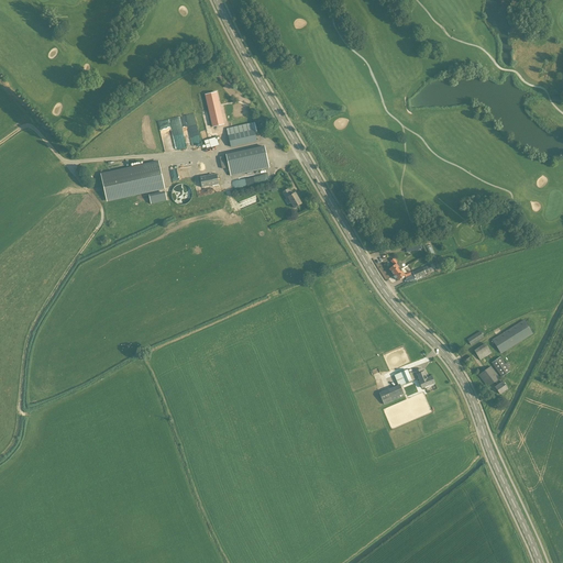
[(224,87),(232,96),(238,92),(229,84),(224,87)]
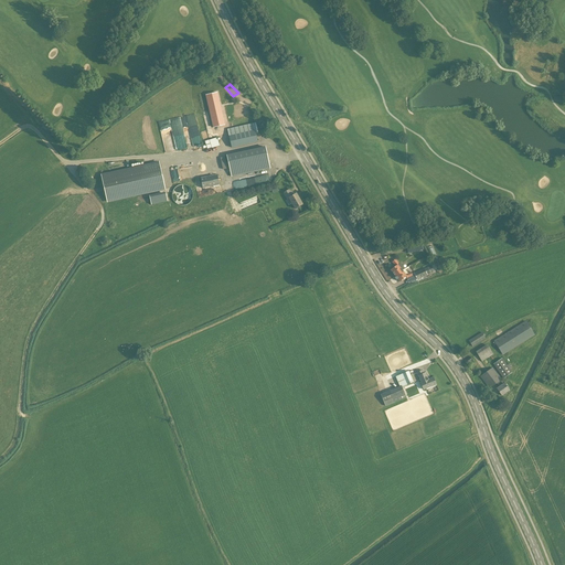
[(216,93),(206,95),(210,109),(213,128),(222,126),(224,125),(216,93)]
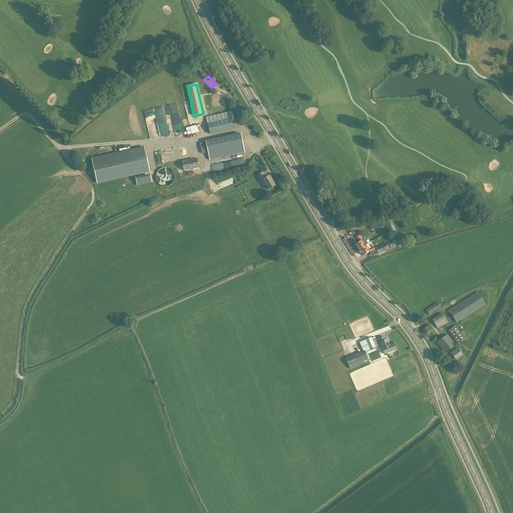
[(164,106),(168,127),(173,126),(174,132),(182,131),(177,103),(164,106)]
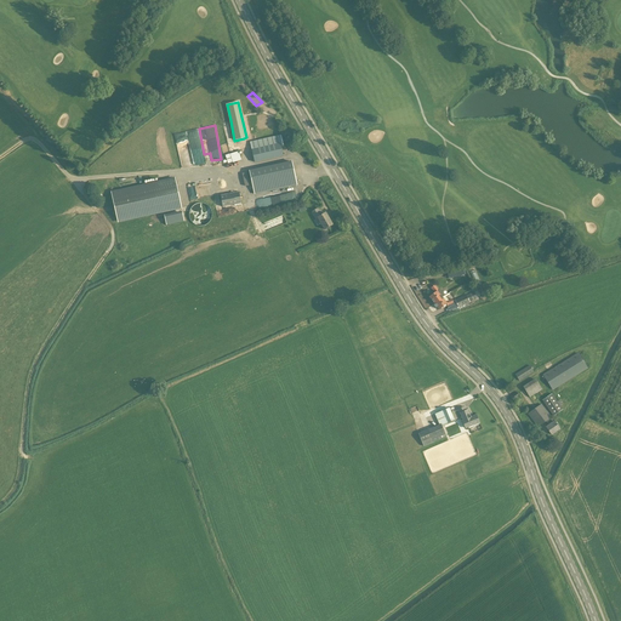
[(177,142),(182,169),(193,166),(187,134),(177,136),(177,140),(182,140),(182,141),(177,142)]
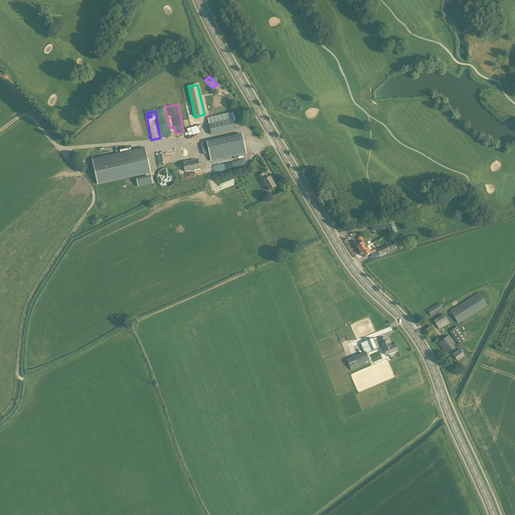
[(232,112),(207,118),(211,135),(235,130),(233,123),(235,122),(232,112)]
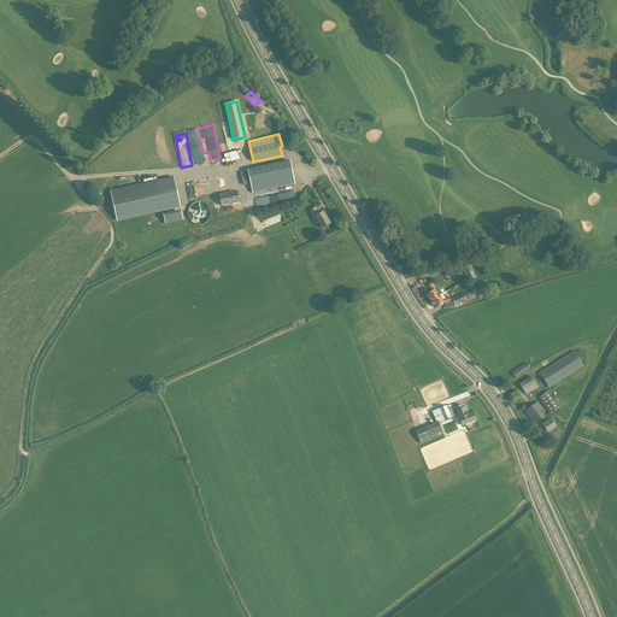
[(228,153),(224,154),(227,163),(231,160),(231,162),(240,159),(236,151),(229,153),(228,153)]
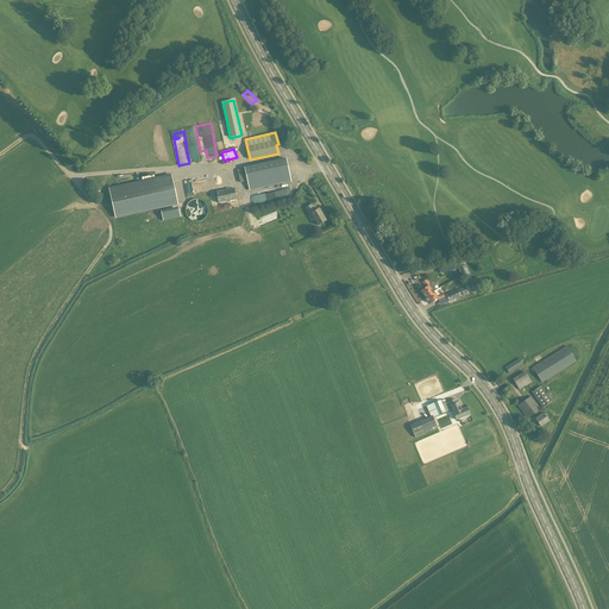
[(249,192),(292,182),(286,157),(244,167),(249,192)]
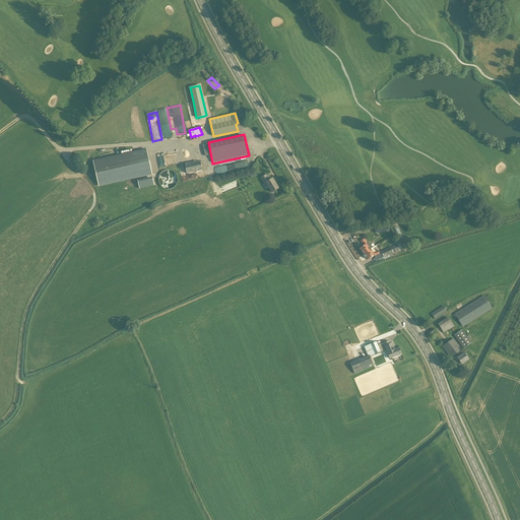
[(99,186),(151,174),(146,149),(93,161),(99,186)]
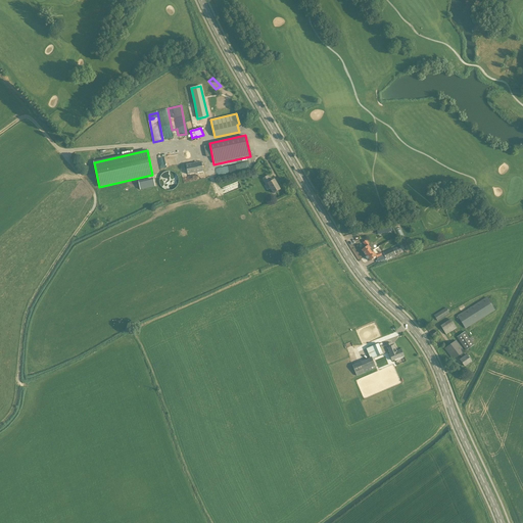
[(171,156),(158,156),(159,168),(172,167),(171,156)]
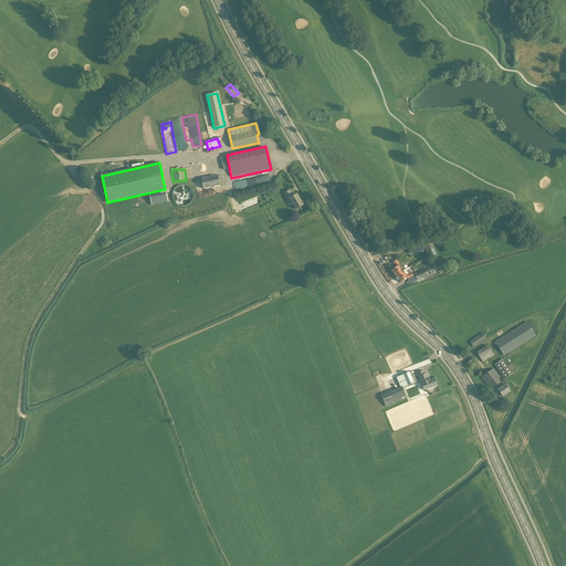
[(202,189),(220,186),(218,175),(200,178),(202,189)]
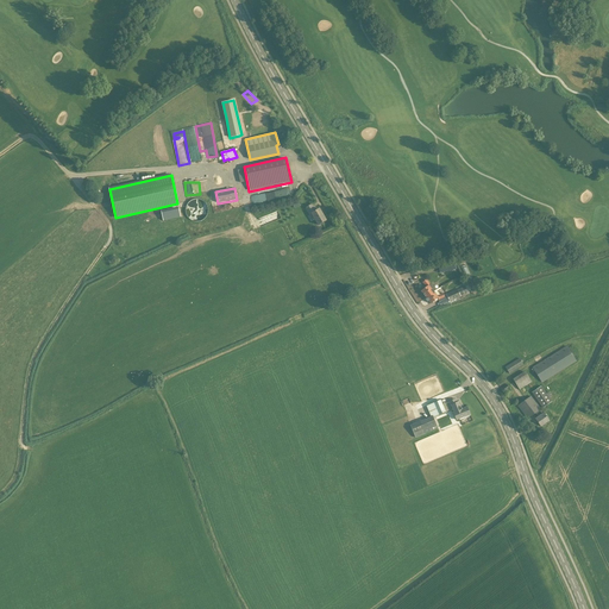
[(309,215),(312,214),(318,225),(326,220),(319,208),(315,211),(312,203),(305,208),(309,215)]
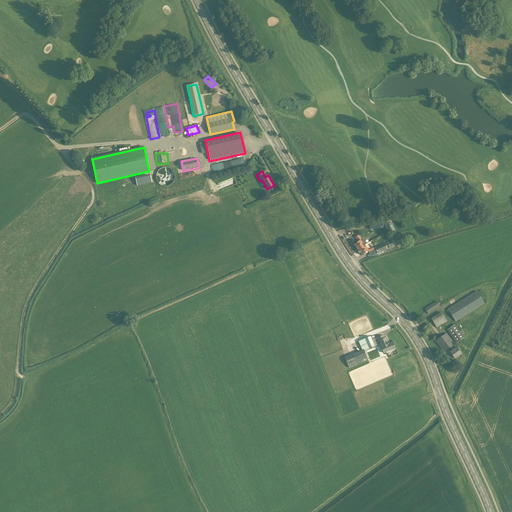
[(358,241),(354,245),(358,250),(366,244),(366,243),(363,238),(362,239),(358,235),(355,237),(358,241)]
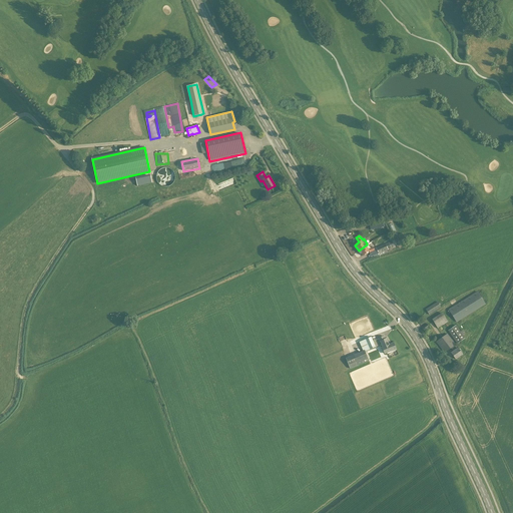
[(385,243),(376,247),(379,253),(388,249),(394,246),(392,241),(386,244),(385,243)]
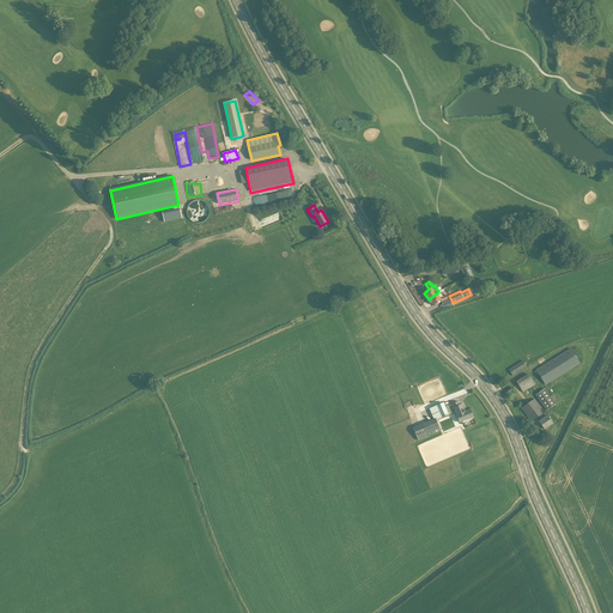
[(442,297),(438,292),(429,299),(434,305),(439,301),(441,303),(448,299),(445,295),(442,297)]
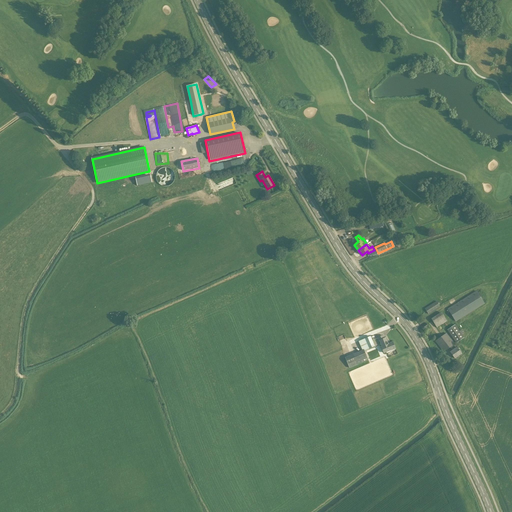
[(484,303),(477,291),(448,309),(448,310),(447,311),(448,313),(449,312),(455,321),(484,303)]
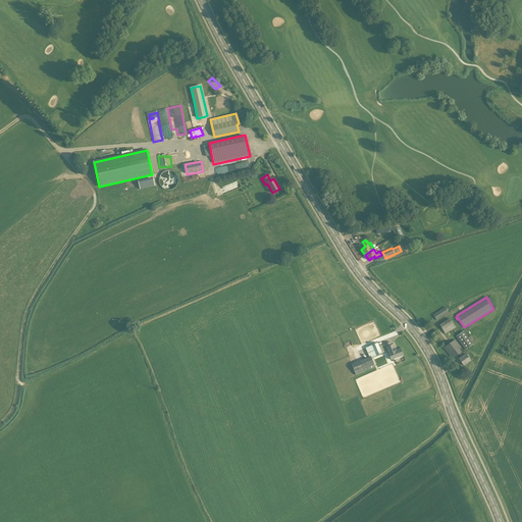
[(449,312),(446,307),(433,315),(436,320),(449,312)]
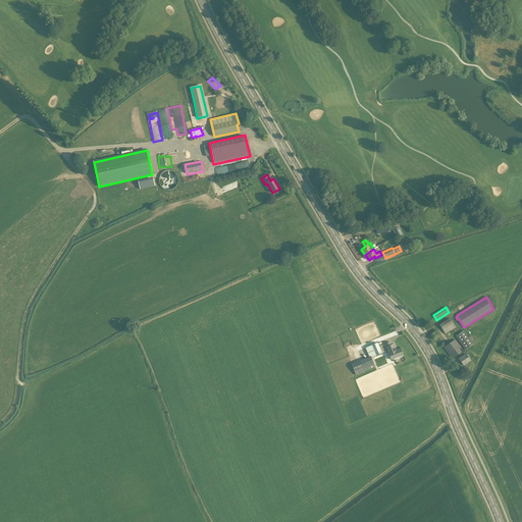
[(451,318),(440,324),(446,333),(456,327),(451,318)]
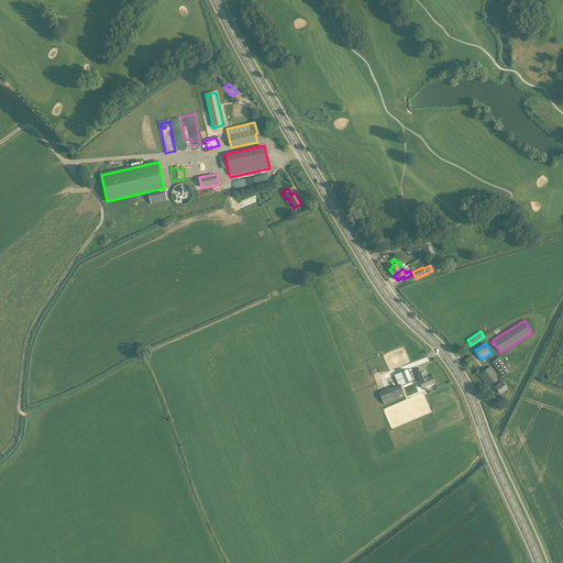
[(505,364),(500,357),(492,363),(501,377),(510,372),(507,367),(510,366),(508,363),(505,364)]
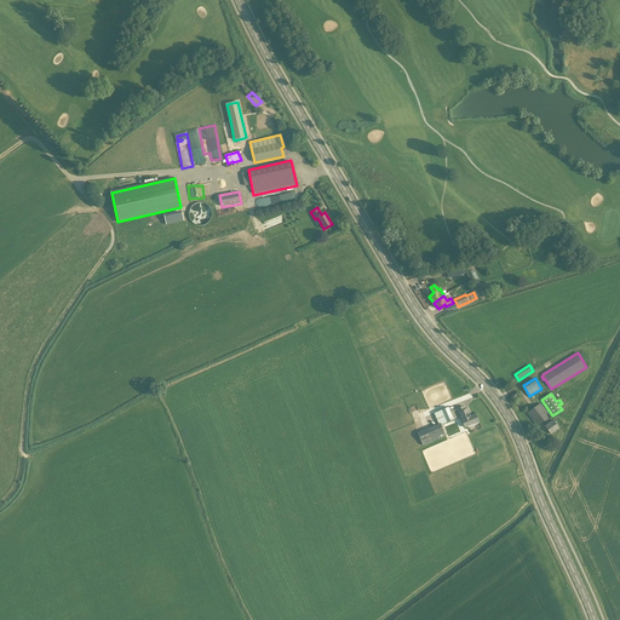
[(551,417),(540,403),(527,413),(537,426),(545,420),(547,425),(545,426),(550,434),(558,429),(554,420),(551,422),(549,418),(551,417)]
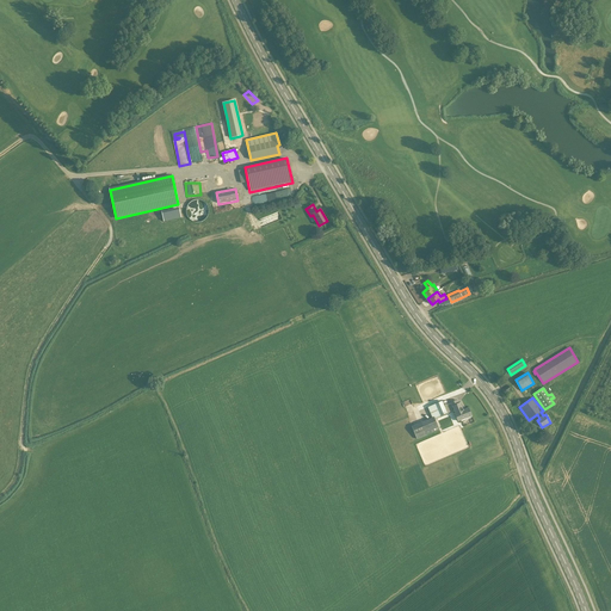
[(452,407),(456,413),(455,414),(458,421),(466,419),(466,420),(473,417),(469,408),(463,411),(461,403),(458,405),(456,400),(450,402),(452,407)]
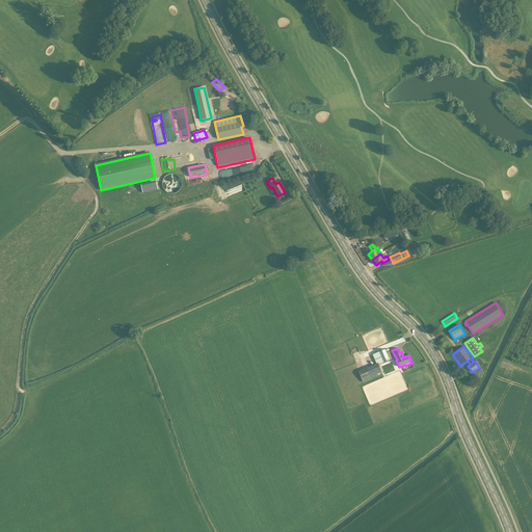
[(389,360),(384,349),(372,354),(377,365),(389,360)]
